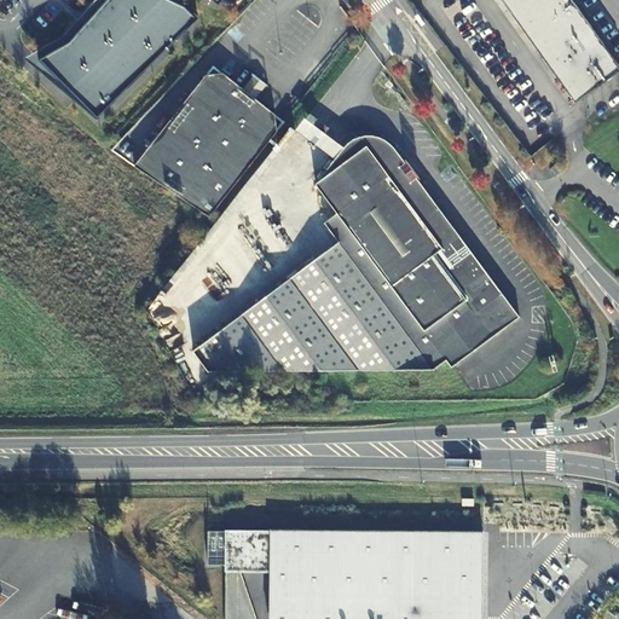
[(98,119),(198,19),(185,6),(172,0),(106,0),(70,42),(39,59),(98,119)]
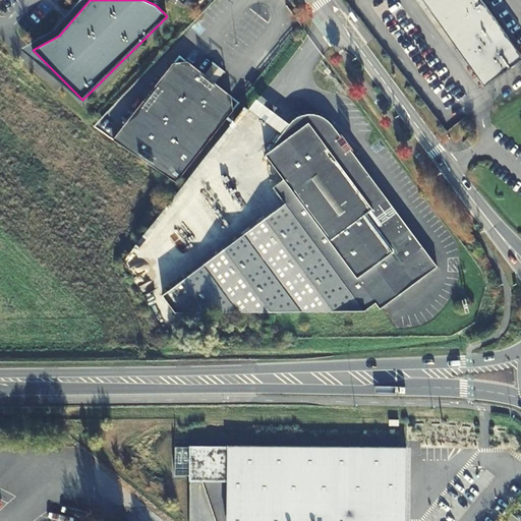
[(422,0),(431,12),(435,10),(448,0),(422,0)]
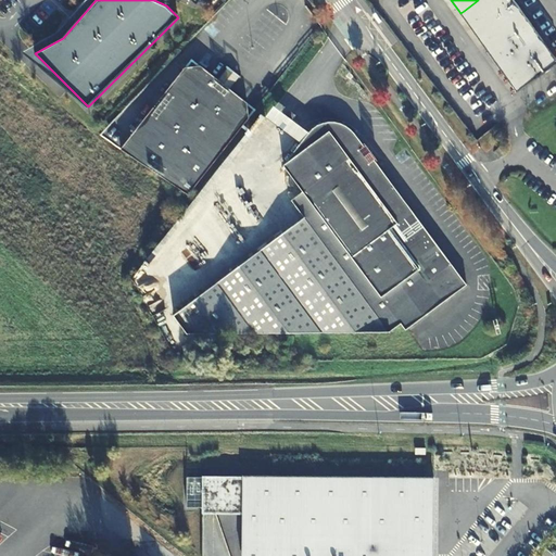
[(531,24),(514,0),(478,0),(464,11),(492,51),(531,24)]
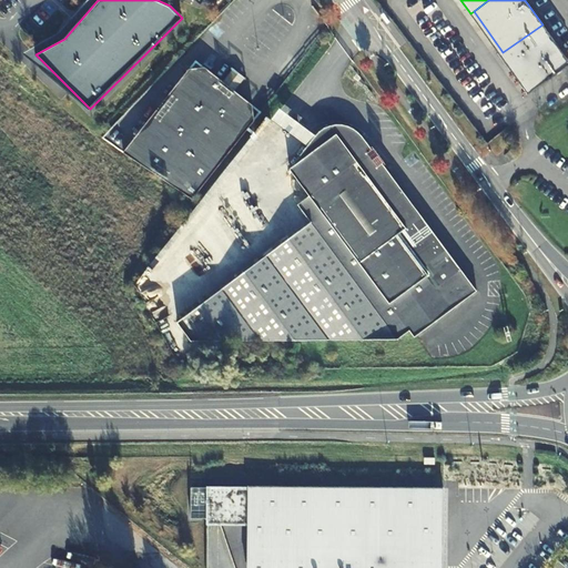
[(567,60),(543,24),(503,52),(531,92),(537,88),(567,66),(567,60)]
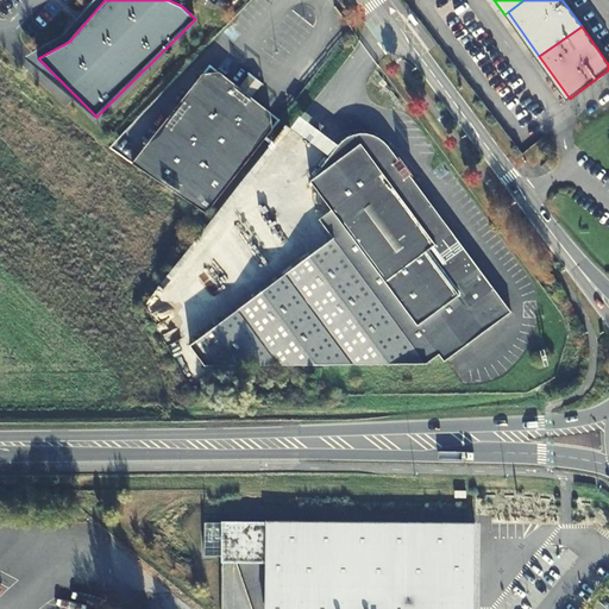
[(205,215),(275,129),(269,113),(220,74),(202,76),(136,158),(205,215)]
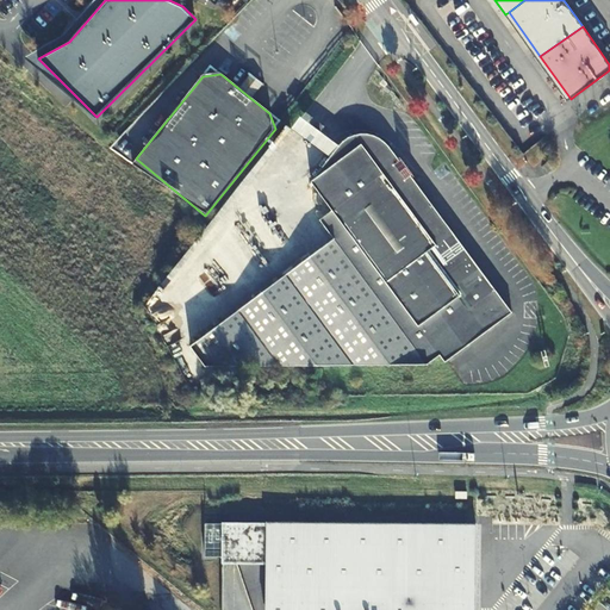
[(290,111),(281,122),(293,131),(325,157),(334,147),(290,111)]
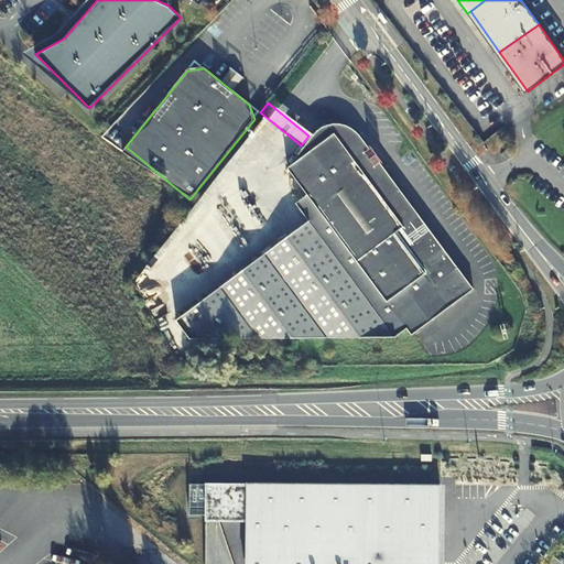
[(123,279),(148,335),(159,331),(138,285),(271,121),(260,112),(255,119),(190,199),(123,279)]
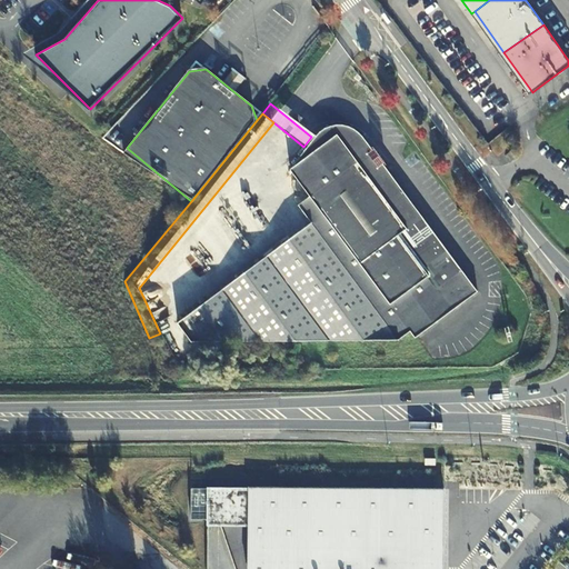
[(313,228),(180,328),(195,345),(402,348),(397,339),(409,330),(415,339),(477,292),(362,138),(358,135),(355,132),(350,130),(346,129),(341,128),(337,128),(332,128),(327,128),(322,130),(319,131),(315,135),(311,137),(303,147),(293,159),(286,169),(303,193),(293,201),(313,228)]
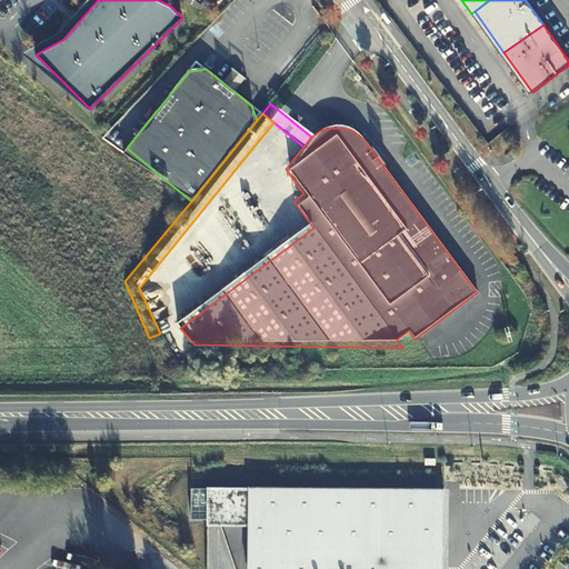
[(250,526),(249,568),(442,568),(443,490),(375,490),(375,488),(368,488),(368,490),(275,489),(275,487),(268,487),(268,489),(191,488),(191,520),(208,520),(208,526),(250,526)]
